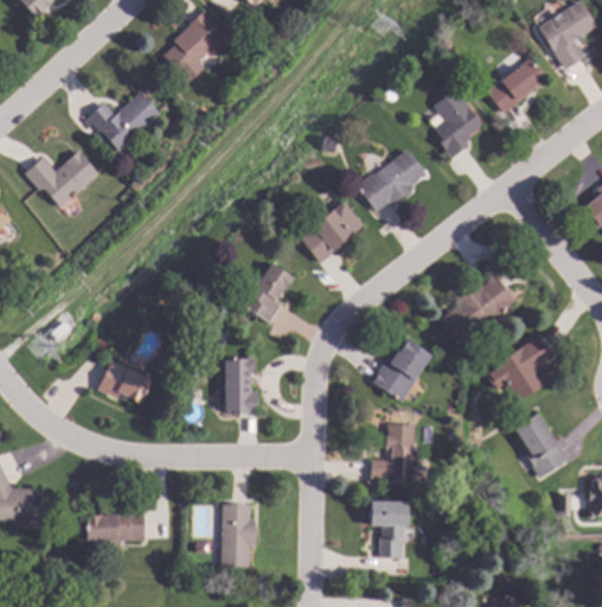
[(57,0),(33,21),(31,19),(32,17),(18,0),(57,0)]
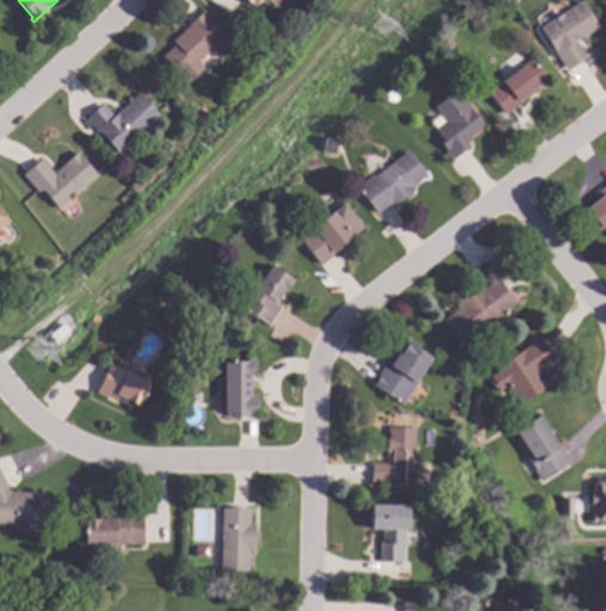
[(585,0),(601,25),(579,41),(589,57),(570,71),(542,28),(582,0),(585,0)]
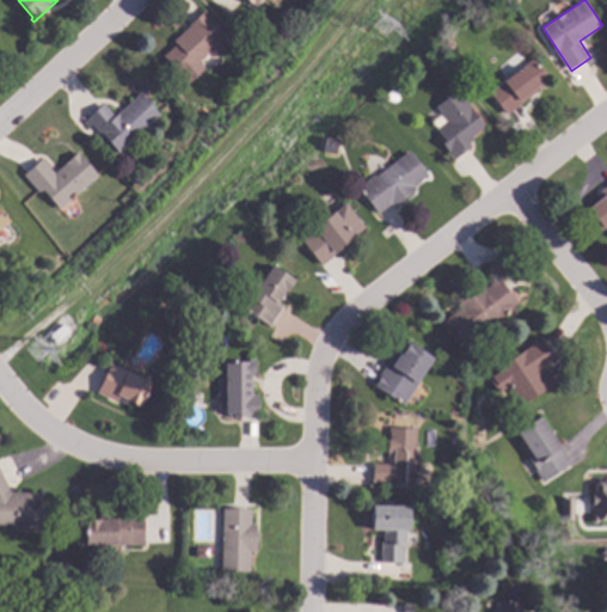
[(234,40),(216,56),(212,53),(201,62),(207,68),(191,84),(165,55),(178,44),(176,41),(191,26),(190,24),(207,8),(234,40)]
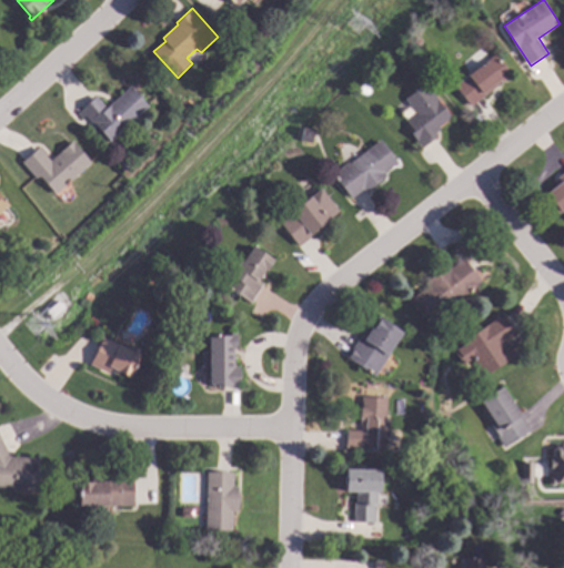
[(232,19),(228,24),(220,18),(225,12),(232,19)]
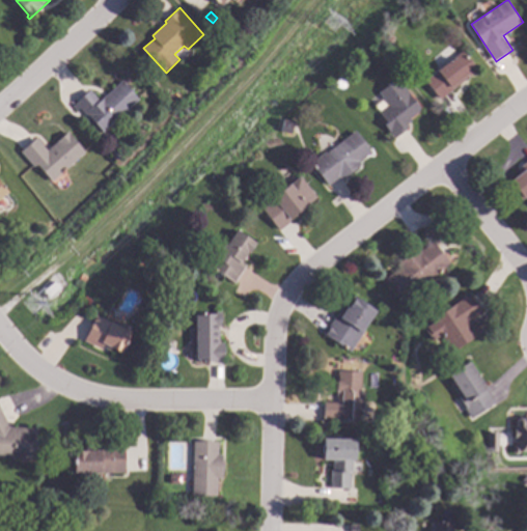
[(395,35),(393,46),(387,45),(389,34),(395,35)]
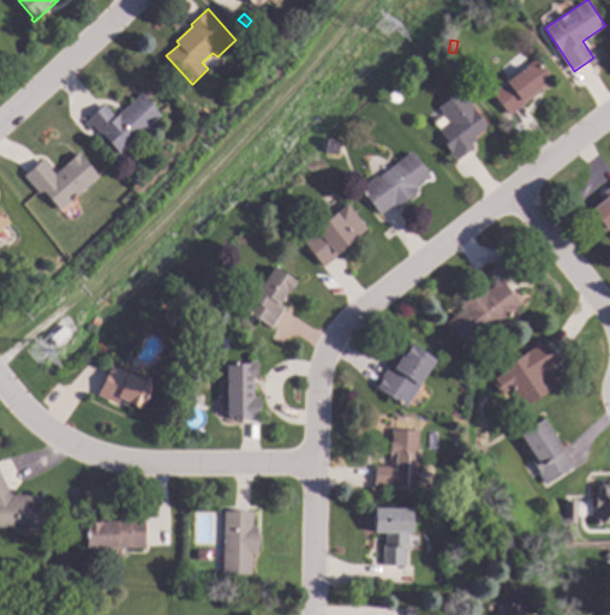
[(555,82),(510,114),(494,91),(538,58),(555,82)]
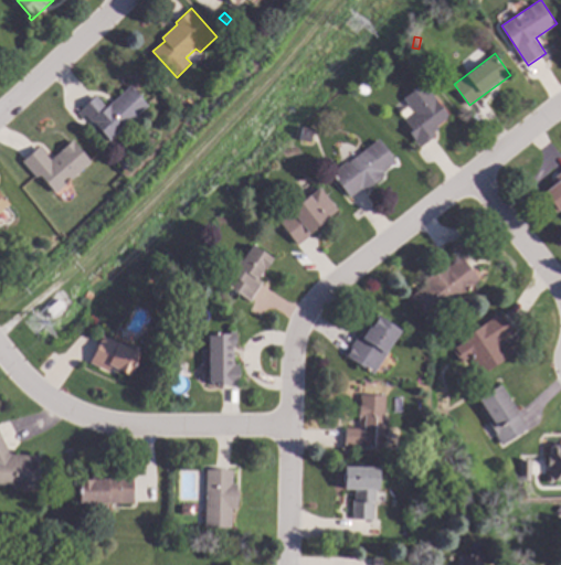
[(451,116),(437,126),(440,128),(434,131),(437,136),(422,148),(410,132),(413,130),(406,121),(417,114),(404,96),(424,81),(451,116)]
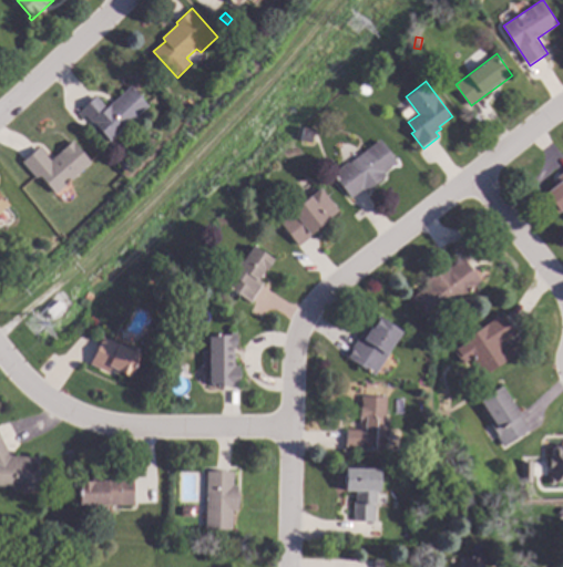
[(371,86),(368,95),(359,92),(362,83),(371,86)]
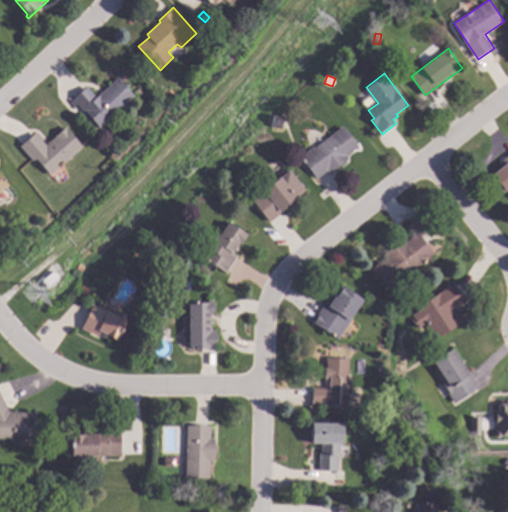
[(135,95),(100,127),(80,104),(76,107),(71,101),(87,86),(97,97),(118,77),(135,95)]
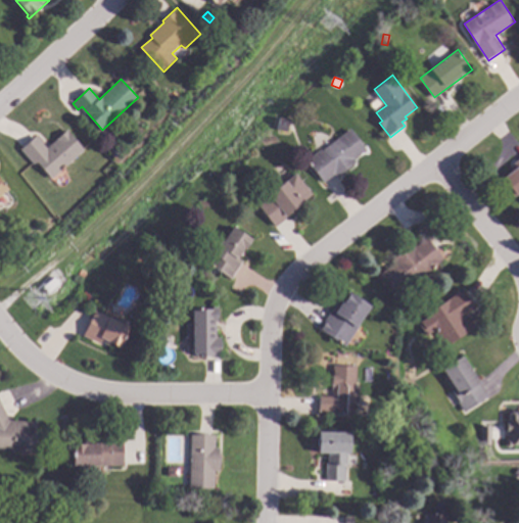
[(292,119),(289,132),(278,129),(281,116),(292,119)]
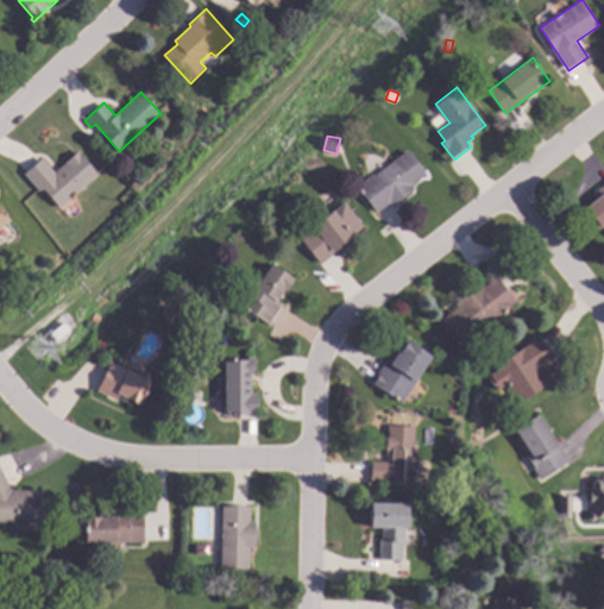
[(428,174),(414,186),(417,189),(394,207),(391,202),(378,213),(358,186),(375,173),(376,175),(409,149),(428,174)]
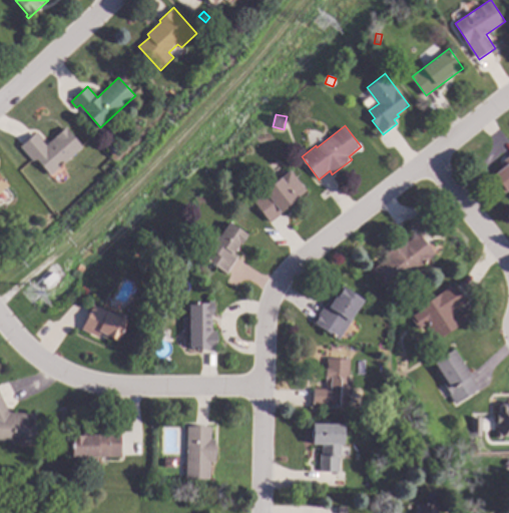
[(83,147),(51,174),(37,158),(34,160),(21,145),(36,132),(46,145),(66,127),(83,147)]
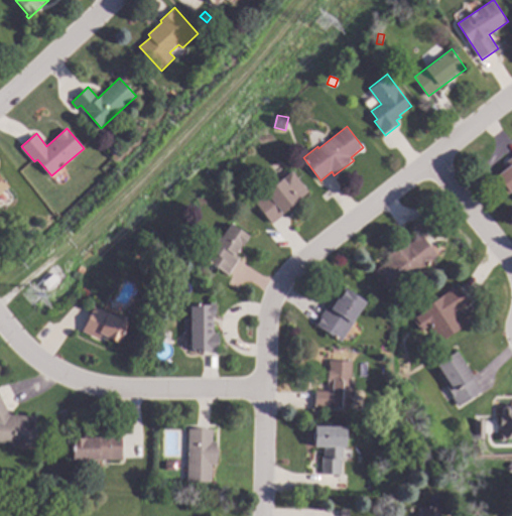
[(511,191),(508,195),(495,178),(507,168),(504,163),(511,157),(511,191)]
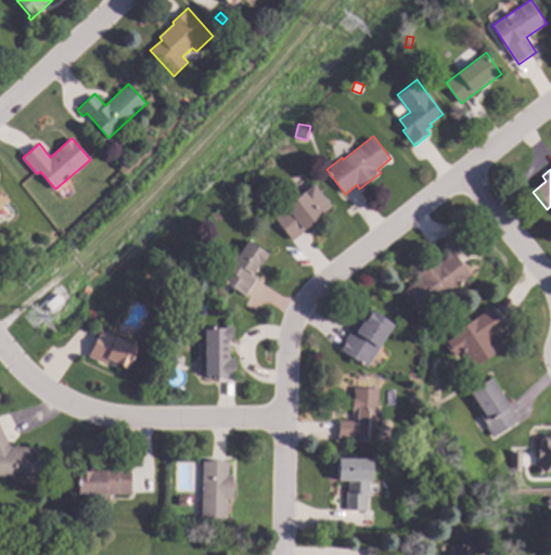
[(333,206),(315,221),(317,223),(294,242),(273,216),(315,183),(333,206)]
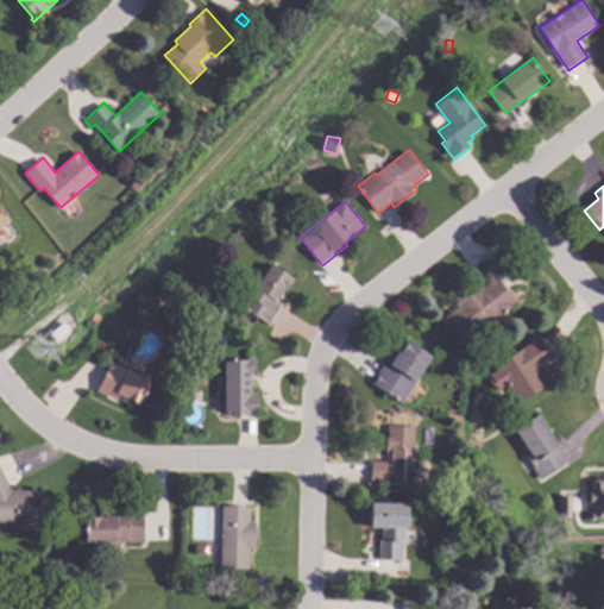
[(0,206),(11,220),(0,228),(0,206)]
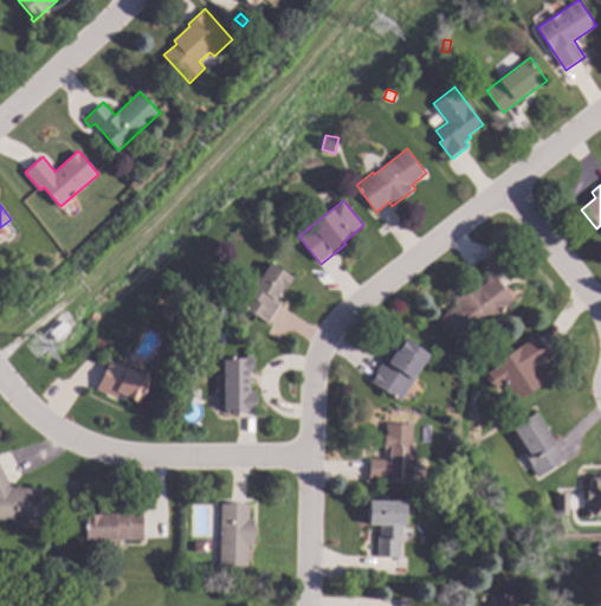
[(295,277),(279,300),(283,302),(269,322),(240,303),(258,278),(259,279),(272,262),(295,277)]
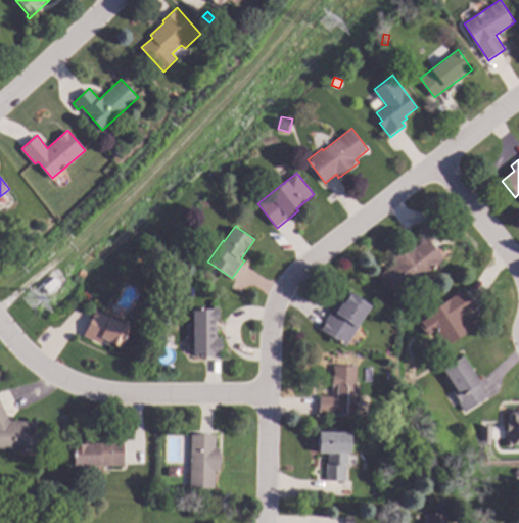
[(445,258),(442,260),(444,262),(429,273),(428,272),(398,294),(382,273),(395,263),(393,259),(415,243),(417,246),(429,237),(445,258)]
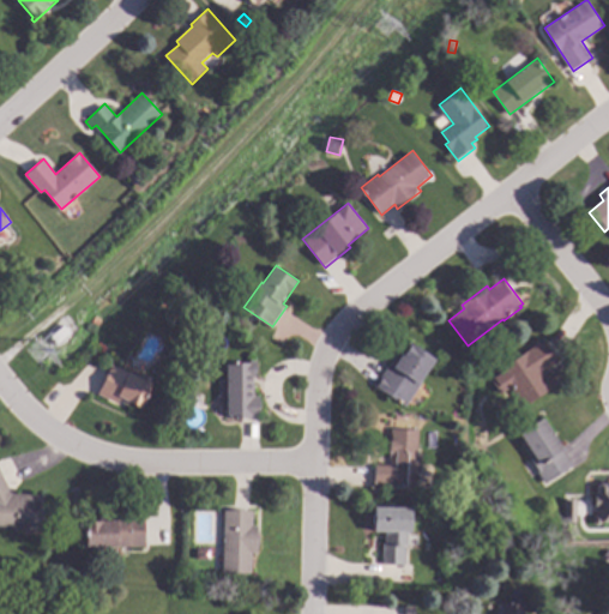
[(439,360),(423,380),(426,381),(408,405),(377,381),(399,351),(402,354),(414,339),(439,360)]
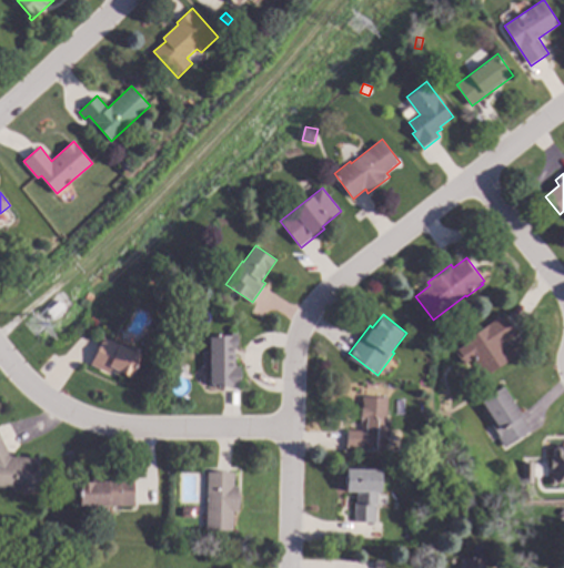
[(517,333),(503,343),(505,347),(513,342),(521,352),(487,375),(474,356),(466,362),(459,350),(465,344),(463,341),(472,335),(471,332),(482,324),(484,327),(504,314),(517,333)]
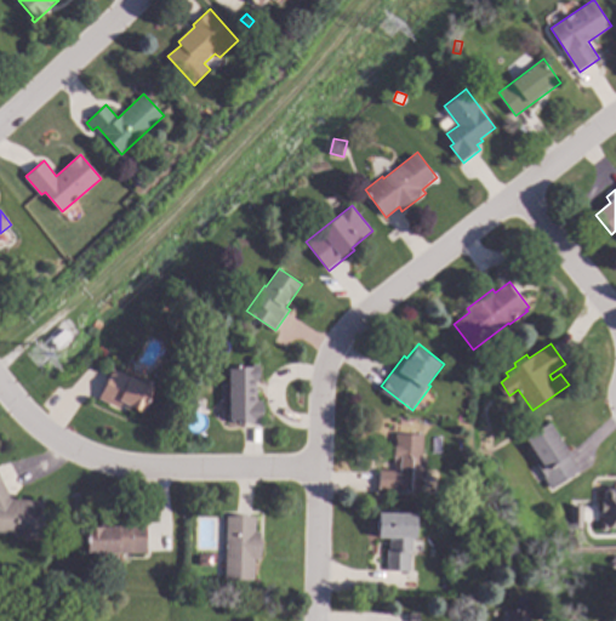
[(485,359),(482,363),(486,369),(484,370),(473,359),(479,353),(485,359)]
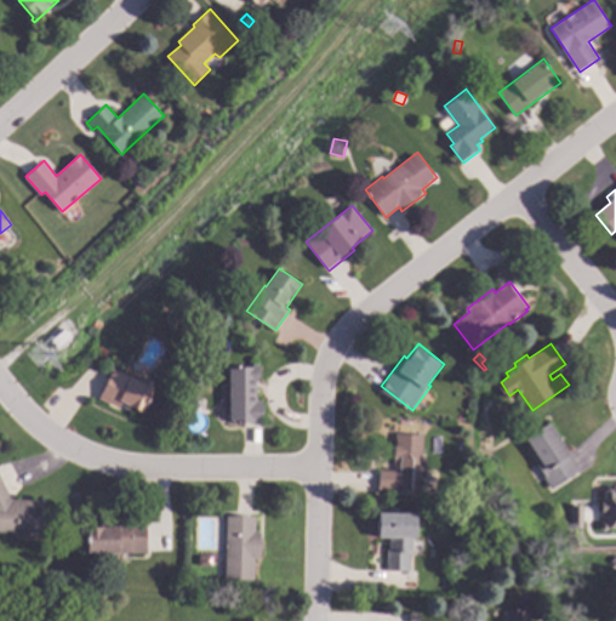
[(261,381),(257,381),(257,400),(263,400),(263,422),(231,422),(229,396),(223,396),(223,383),(229,383),(229,365),(261,365),(261,381)]
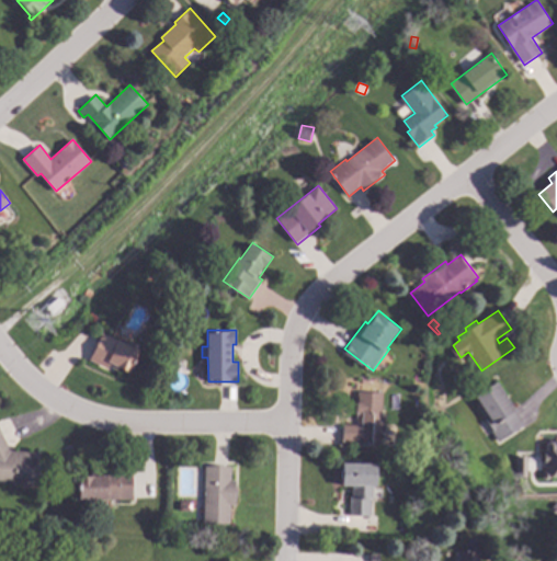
[(140,350),(131,371),(120,367),(118,370),(109,366),(108,368),(90,361),(102,333),(140,350)]
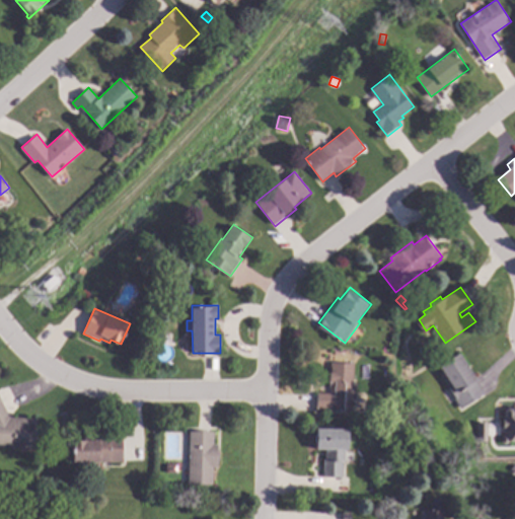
[(487,393),(463,409),(449,385),(451,383),(443,372),(445,371),(442,366),(461,354),(487,393)]
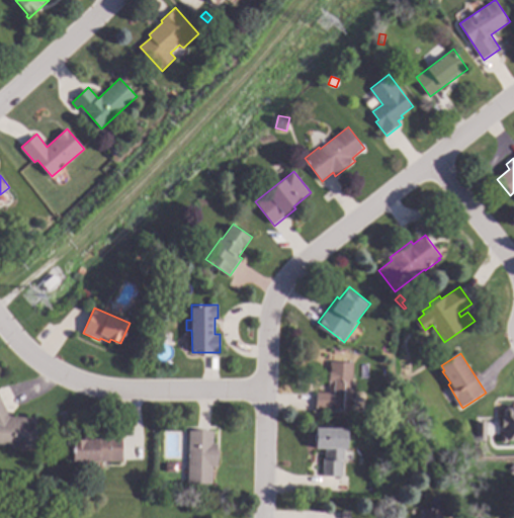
[(354,361),(354,381),(357,382),(357,403),(353,402),(353,410),(317,409),(318,392),(331,392),(332,361),(354,361)]
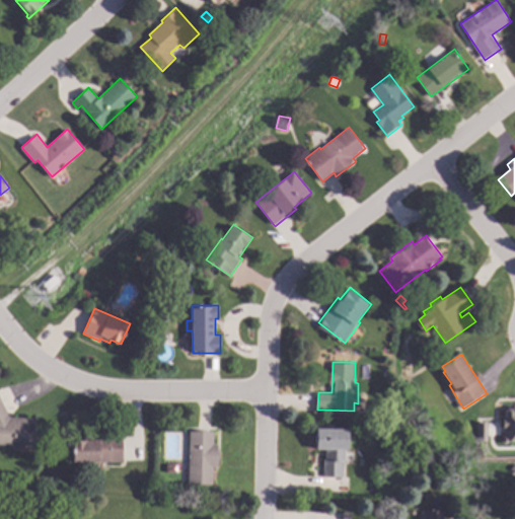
[(0,394),(11,417),(38,419),(35,449),(0,446),(0,394)]
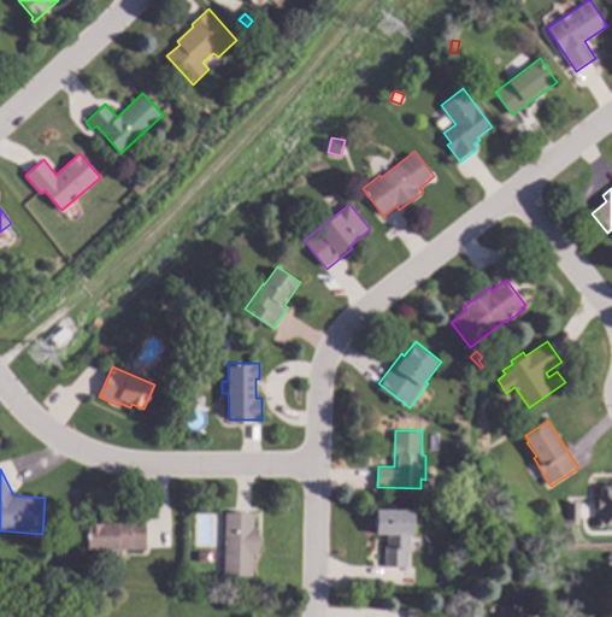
[(611,523),(596,524),(596,518),(601,517),(600,493),(604,493),(602,486),(611,485),(611,523)]
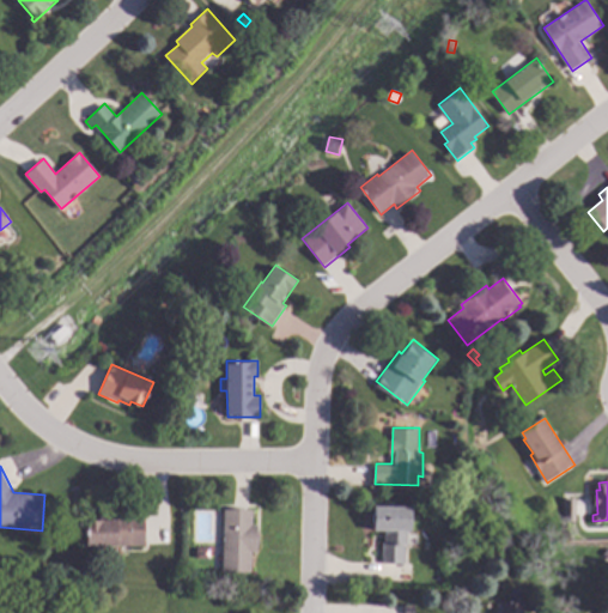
[(413,530),(409,530),(409,544),(406,544),(406,563),(384,563),(384,541),(387,541),(387,530),(375,530),(375,505),(413,505),(413,530)]
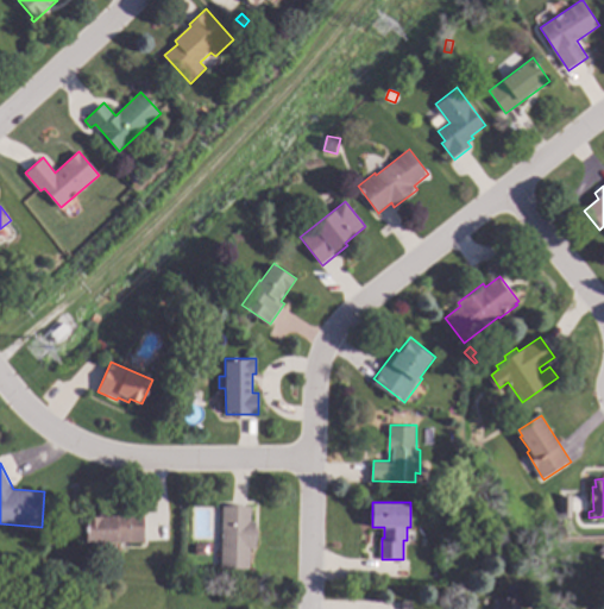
[(252,521),(257,521),(257,548),(252,548),(251,567),(222,567),(224,506),(252,507),(252,521)]
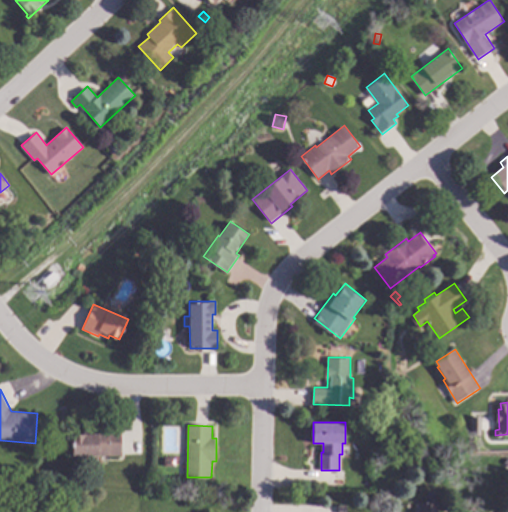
[(123,456),(73,456),(73,434),(84,434),(84,430),(123,430),(123,456)]
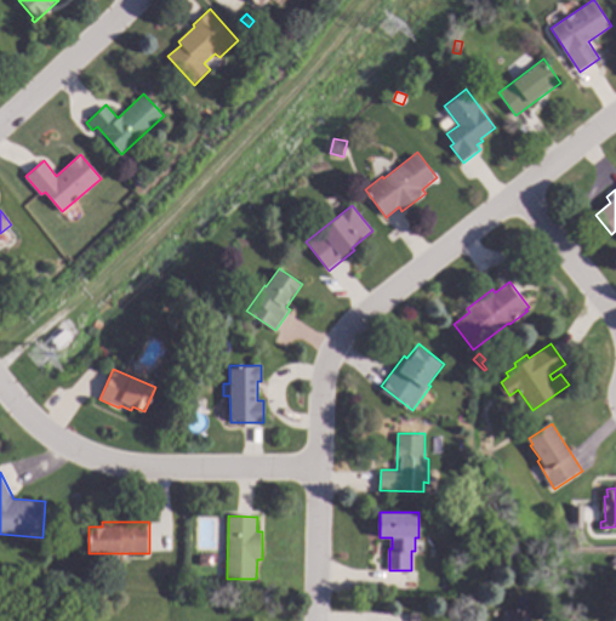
[(532,620),(511,620),(511,609),(532,609),(532,620)]
